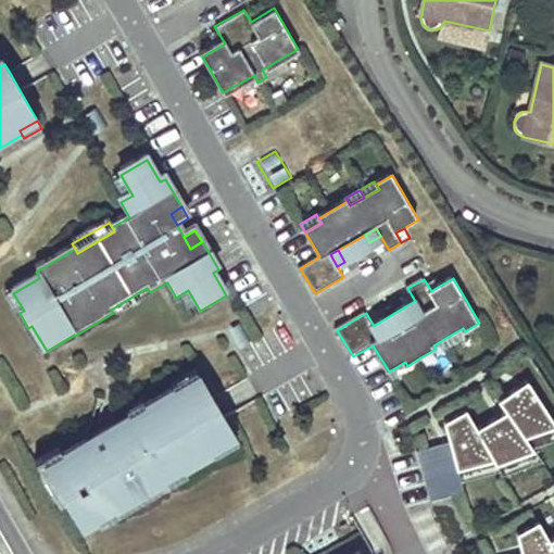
[(438,287),(435,281),(428,286),(431,291),(438,287)]
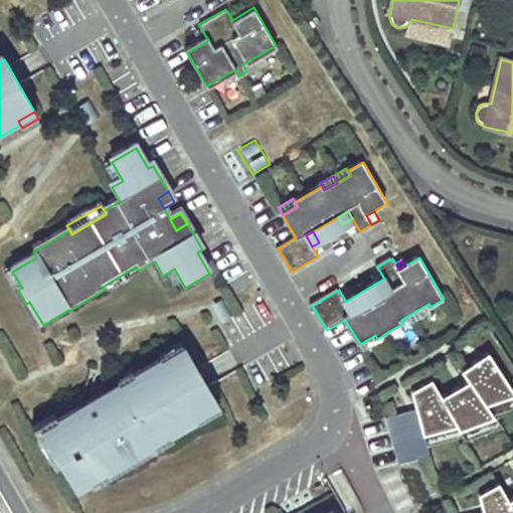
[(108,295),(141,275),(139,271),(136,267),(103,287),(105,290),(108,295)]
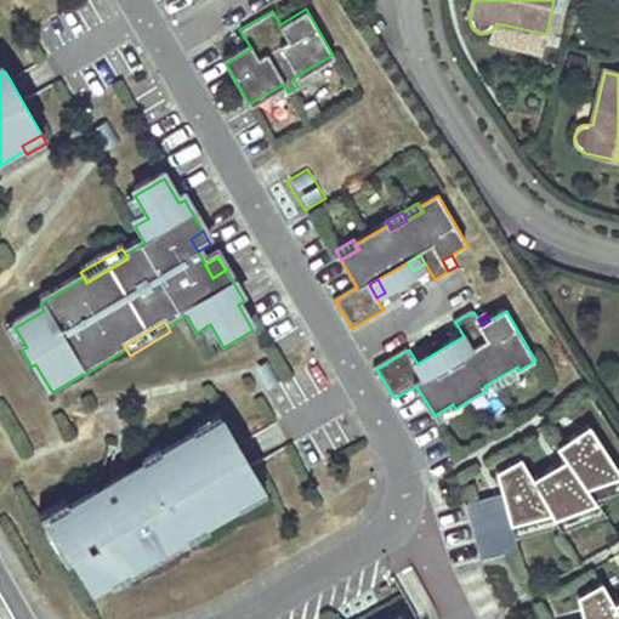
[(464,336),(460,330),(452,335),(455,341),(464,336)]
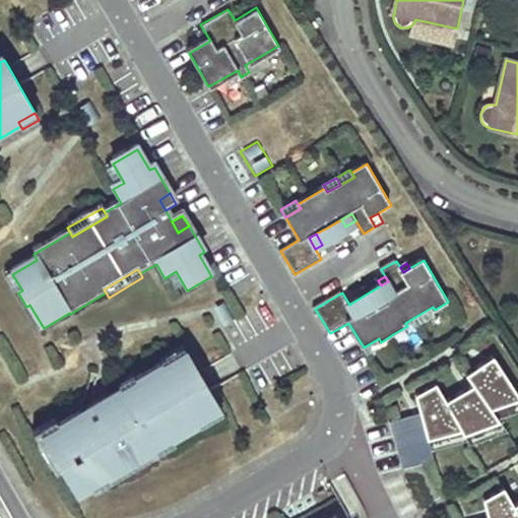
[(355,301),(350,290),(343,295),(349,305),(355,301)]
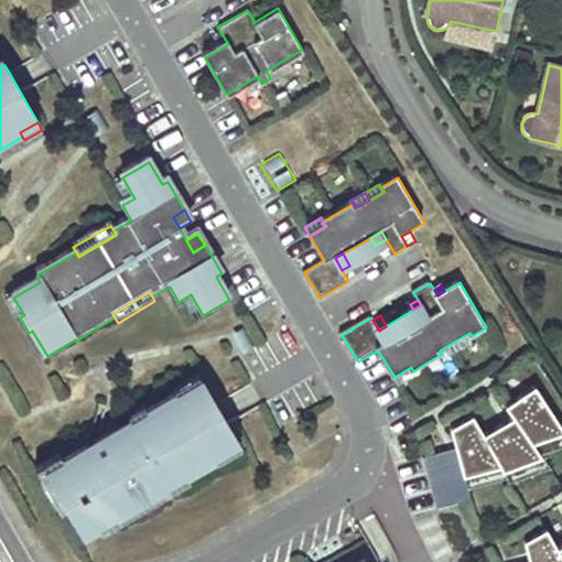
[(469,333),(454,342),(458,349),(474,341),(472,336),(469,333)]
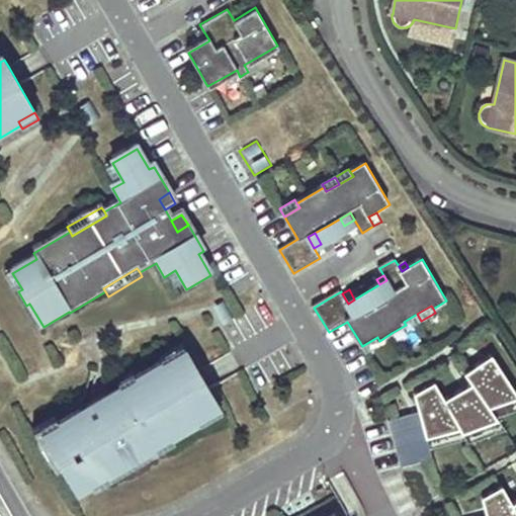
[(417,314),(404,322),(406,325),(408,328),(421,321),(417,314)]
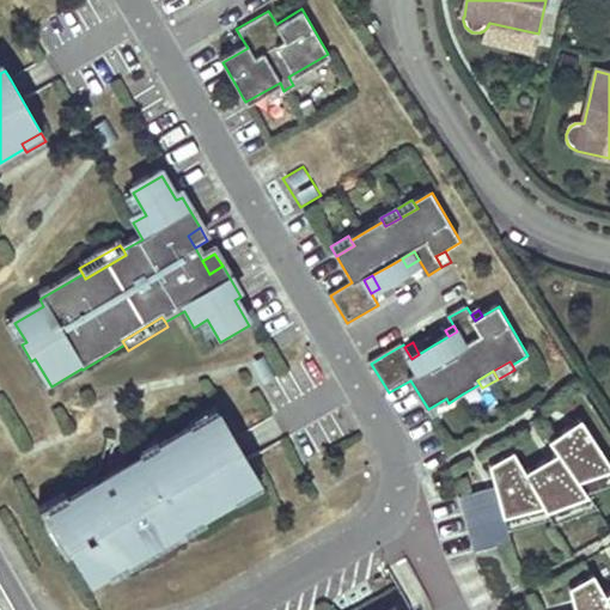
[(446,398),(428,409),(433,418),(451,407),(449,403),(446,398)]
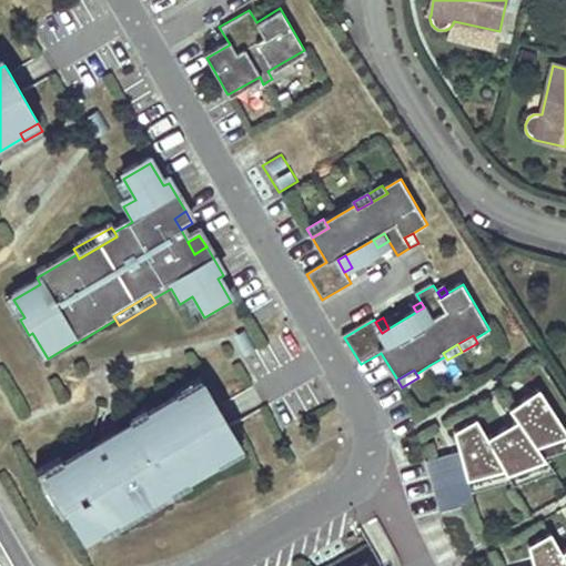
[(183,406),(209,392),(203,383),(178,398),(180,402),(183,406)]
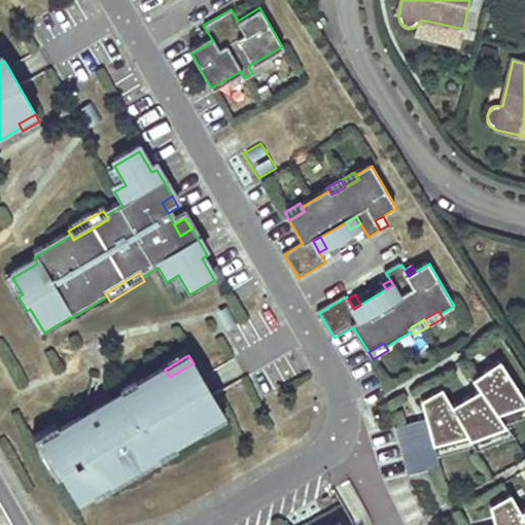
[(524,396),(501,362),(474,382),(481,392),(498,416),(499,416),(524,407),(524,396)]
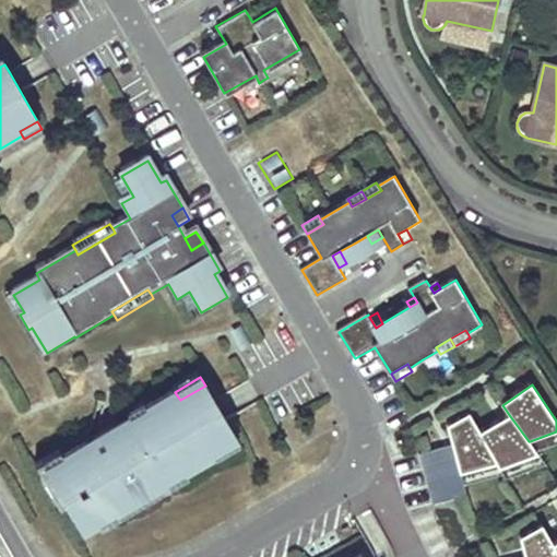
[(187,477),(215,460),(213,455),(237,441),(226,423),(221,411),(215,402),(205,386),(180,400),(177,395),(149,413),(151,416),(134,426),(132,422),(99,441),(66,461),(68,465),(50,475),(86,536),(87,536),(102,528),(99,524),(116,514),(119,519),(170,488),(167,484),(185,474),(187,477)]
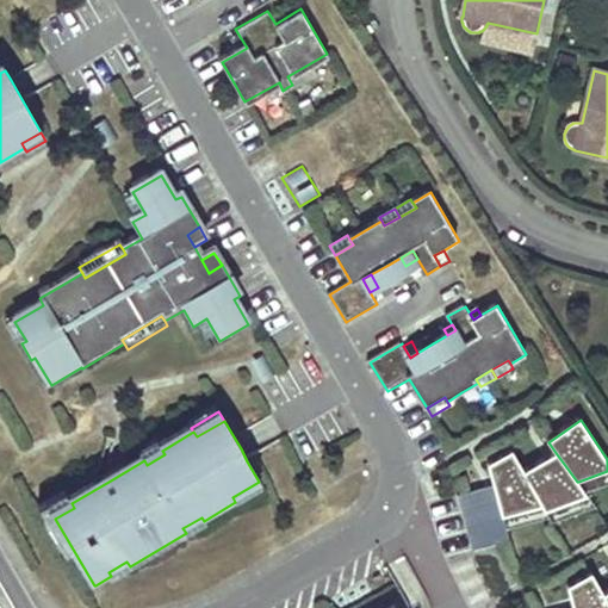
[(165,454),(162,451),(159,445),(141,456),(144,460),(147,465),(165,454)]
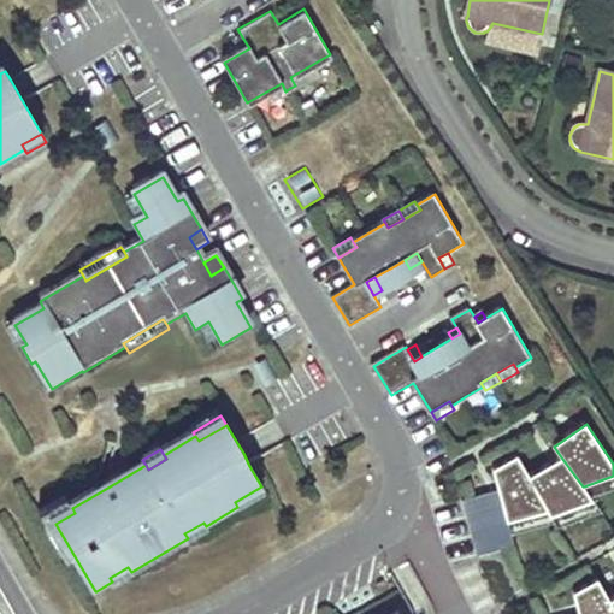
[(506,512),(508,523),(549,512),(530,478),(518,456),(495,470),(501,493),(506,512)]
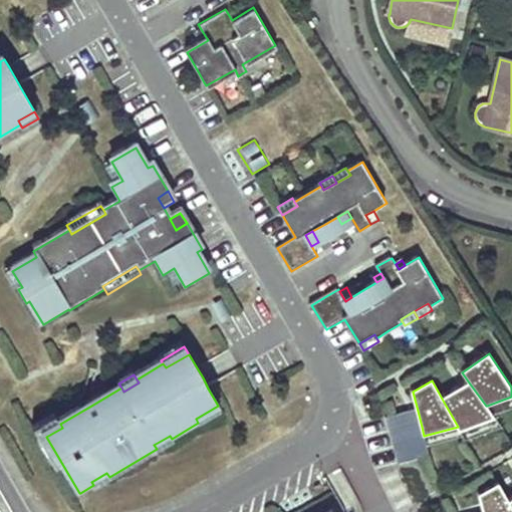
[(469,382),(442,399),(458,427),(461,432),(495,419),(487,406),(486,406),(469,382)]
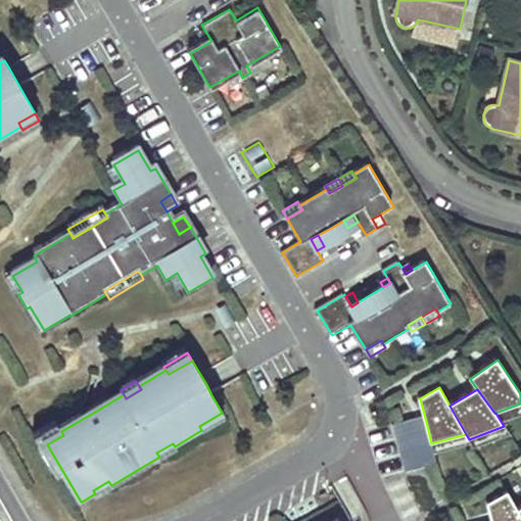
[(425,418),(393,426),(397,442),(429,434),(425,418)]
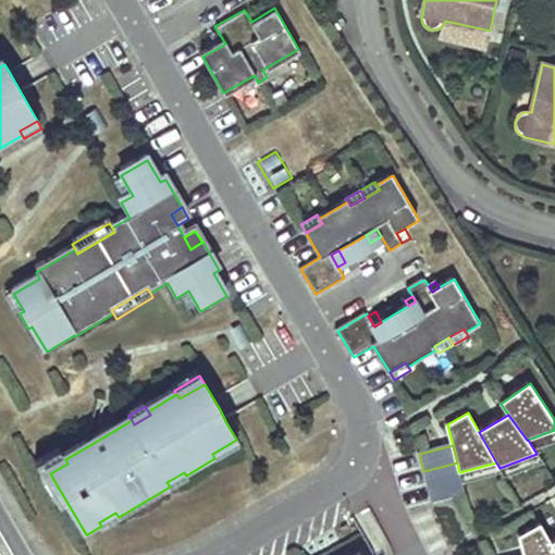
[(68,464),(65,459),(63,455),(45,466),(50,473),(68,464)]
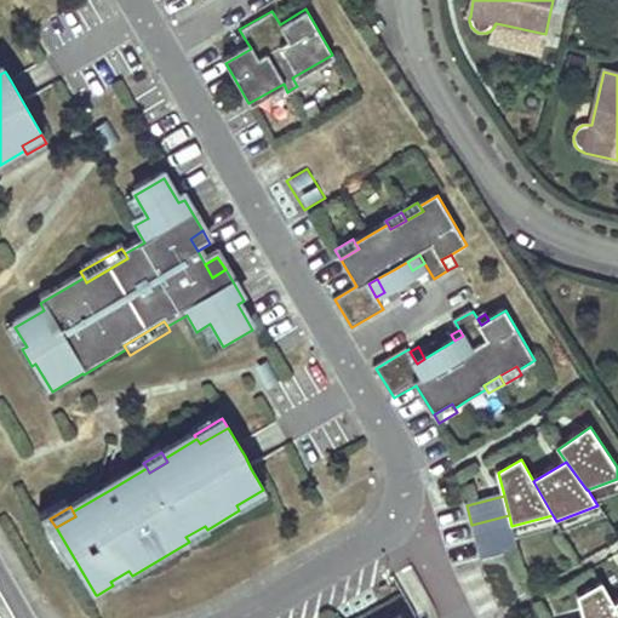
[(509,515),(471,525),(476,544),(514,533),(511,526),(509,515)]
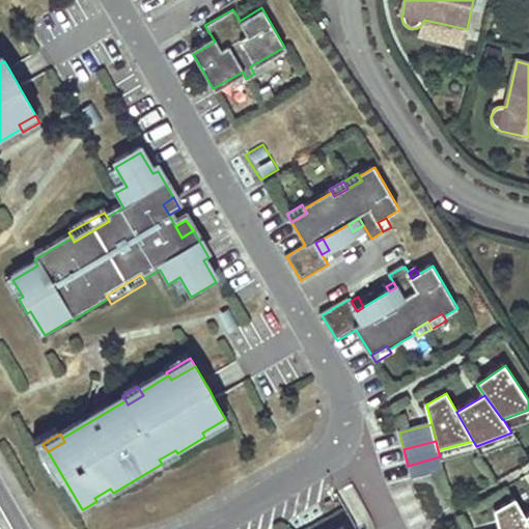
[(440,456),(408,466),(413,481),(439,475),(444,473),(440,456)]
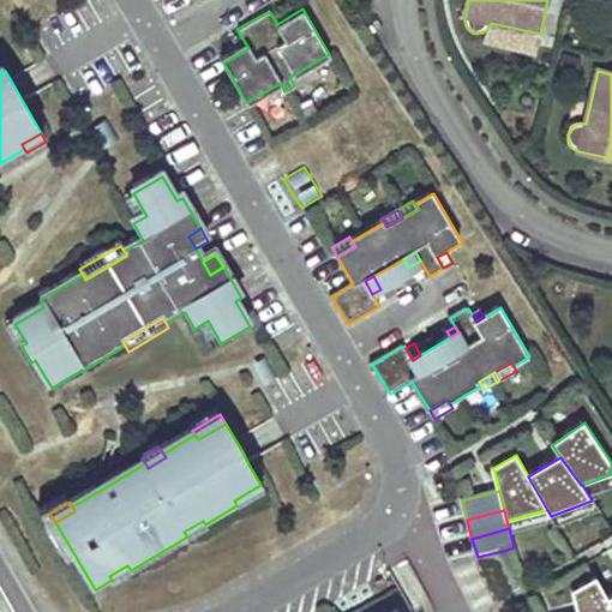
[(611,607),(607,600),(609,600),(597,580),(573,593),(577,611),(611,611),(611,607)]
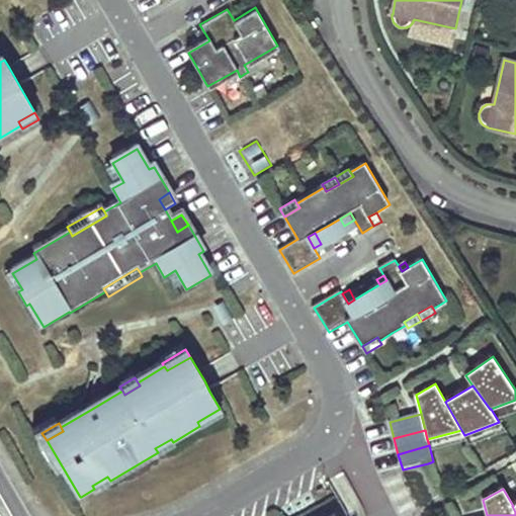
All buildings are outlined.
